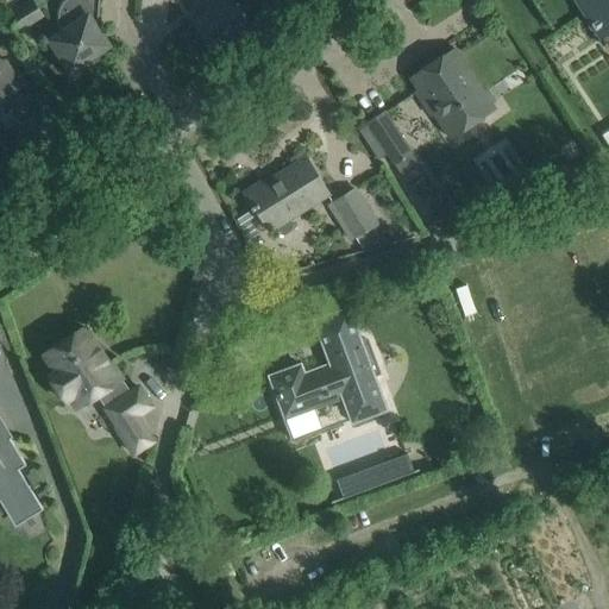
[(32,0),(7,17),(17,32),(43,16),(32,0)]
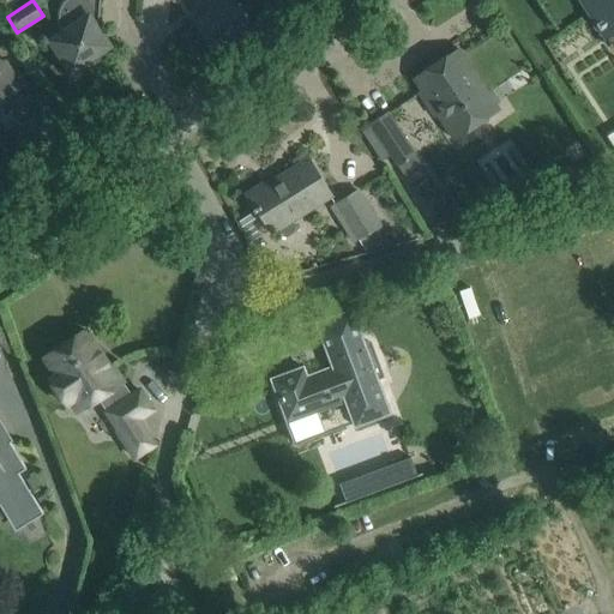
[(98,30),(100,0),(65,0),(65,1),(64,4),(62,5),(61,8),(60,11),(60,12),(60,16),(60,18),(60,20),(60,22),(61,24),(62,28),(65,31),(50,41),(56,50),(54,53),(68,74),(109,46),(98,30)]
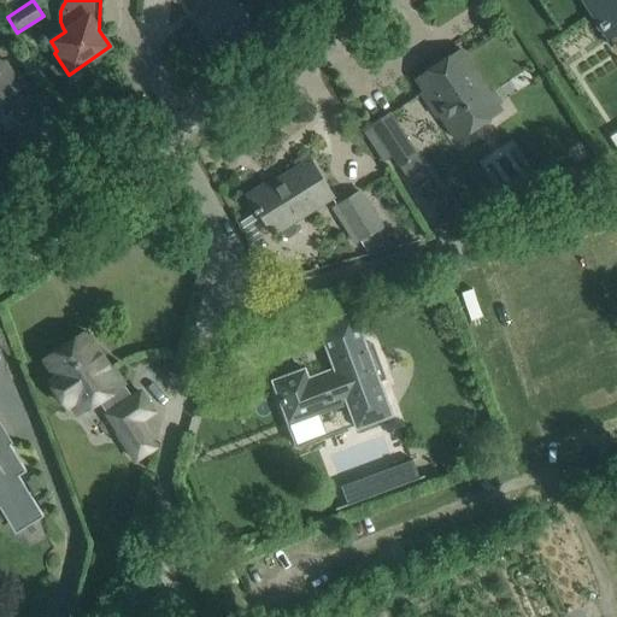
[(207,0),(203,4),(207,11),(195,19),(200,27),(194,30),(189,40),(198,52),(209,51),(213,48),(218,54),(253,31),(231,0),(207,0)]
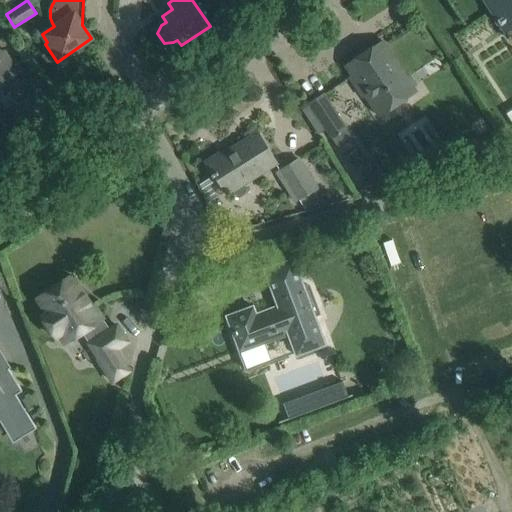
[(511,0),(485,0),(497,16),(495,17),(496,21),(498,25),(502,27),(503,26),(507,32),(511,28),(511,0)]
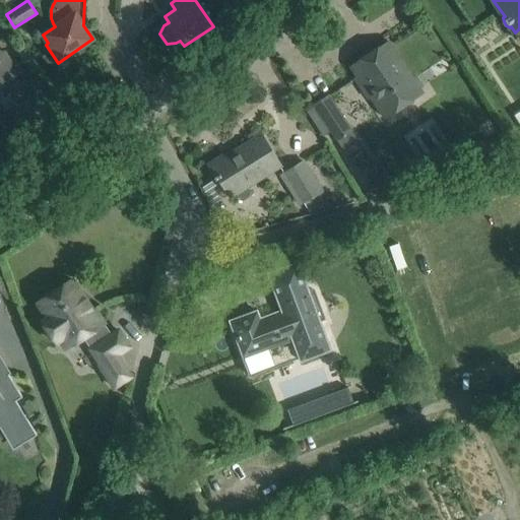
[(424,86),(417,76),(414,78),(389,41),(351,65),(363,82),(360,84),(369,99),(372,96),(387,118),(425,93),(420,88),(424,86)]
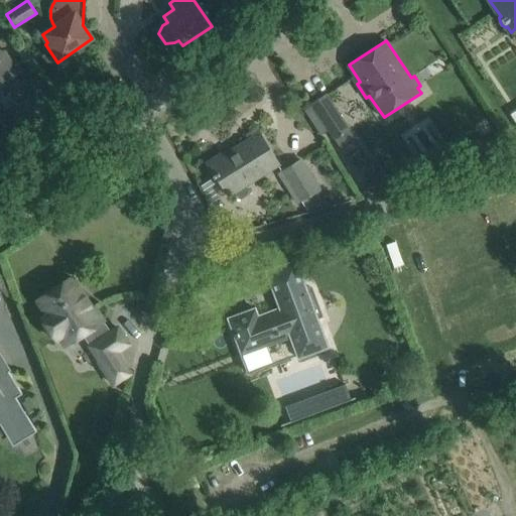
[(16,52),(21,59),(27,55),(22,48),(16,52)]
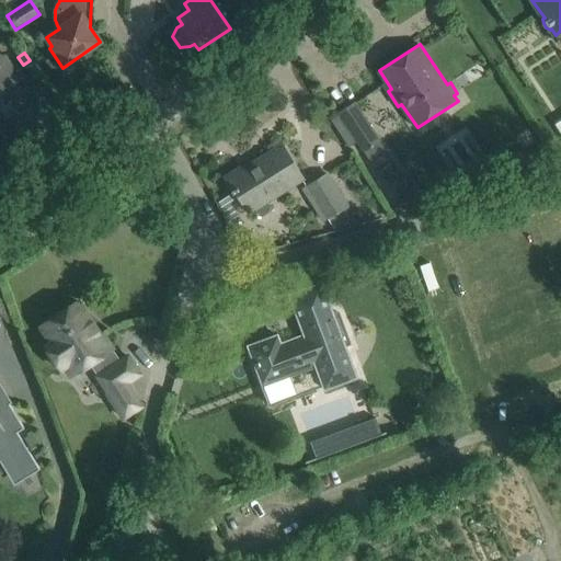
[(0,107),(0,109),(25,92),(1,57),(0,57),(0,107)]
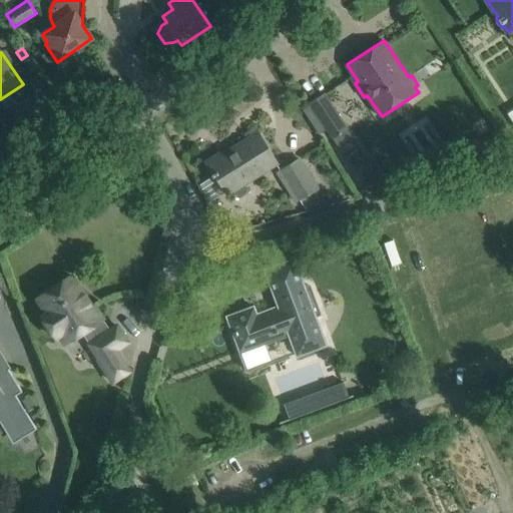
[(324,93),(311,102),(334,137),(348,128),(324,93)]
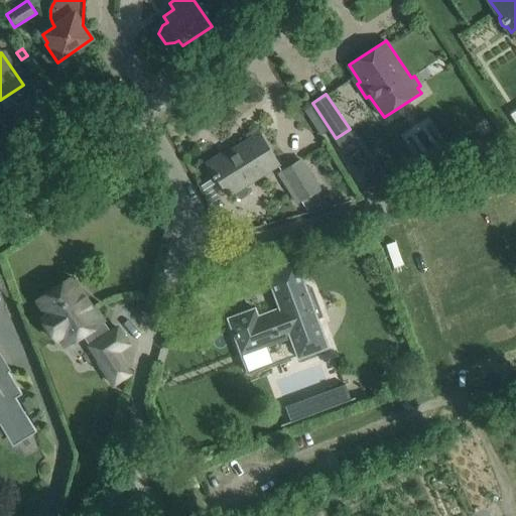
[(212,176),(214,179),(218,176),(229,195),(232,192),(234,197),(240,199),(247,195),(248,189),(245,184),(277,164),(259,135),(224,156),(223,154),(207,164),(214,175),(212,176)]
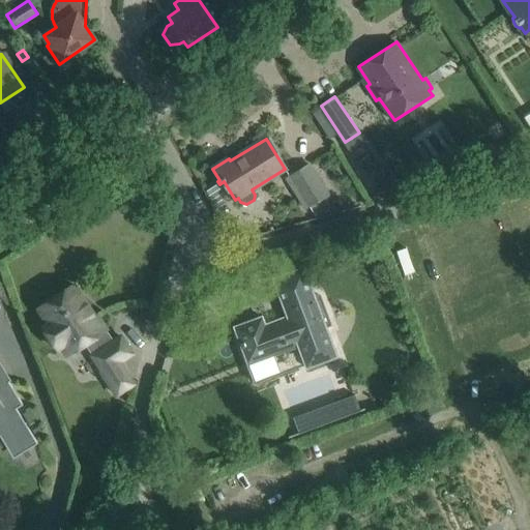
[(310,164),(285,177),(304,208),(308,206),(312,213),(333,208),(327,195),(328,194),(310,164)]
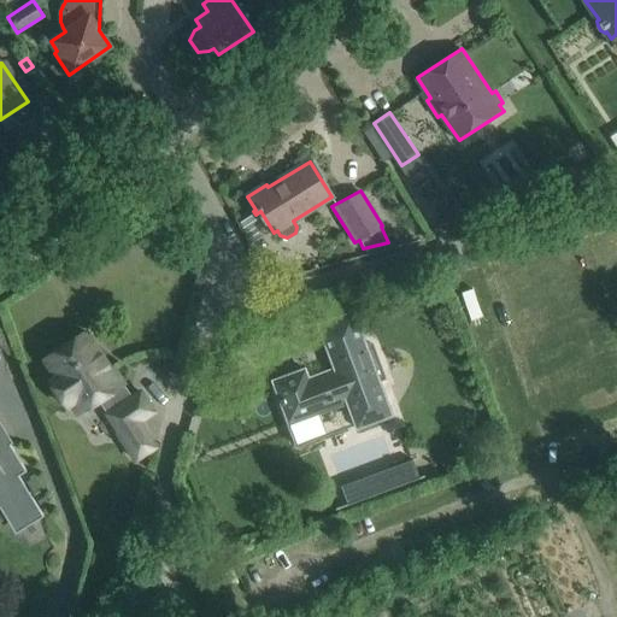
[(309,378),(305,369),(272,381),(288,423),(321,411),(318,404),(344,394),(357,429),(392,416),(353,312),(318,324),(334,369),(309,378)]
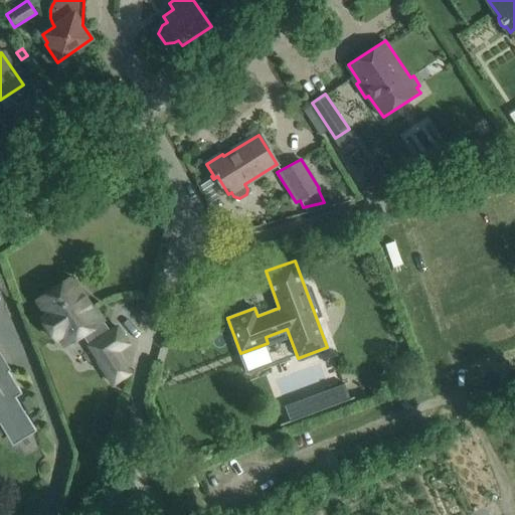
[(36,300),(43,310),(46,314),(41,318),(54,338),(58,335),(64,344),(89,327),(97,338),(89,344),(98,358),(95,359),(112,384),(114,382),(130,372),(116,351),(128,343),(118,327),(111,332),(94,306),(92,307),(71,277),(36,300)]
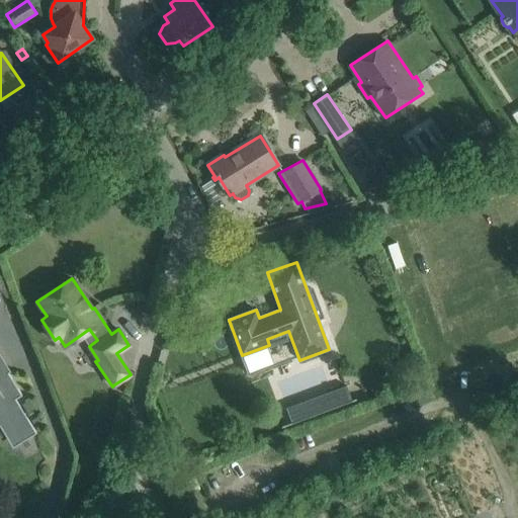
[(8,373),(0,378),(0,420),(1,423),(0,423),(1,425),(2,424),(14,443),(33,432),(35,434),(36,433),(16,400),(22,396),(8,373)]
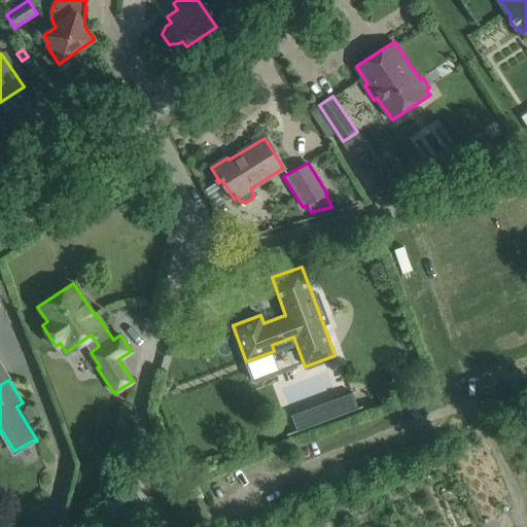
[(353,393),(328,402),(336,421),(359,412),(353,393)]
